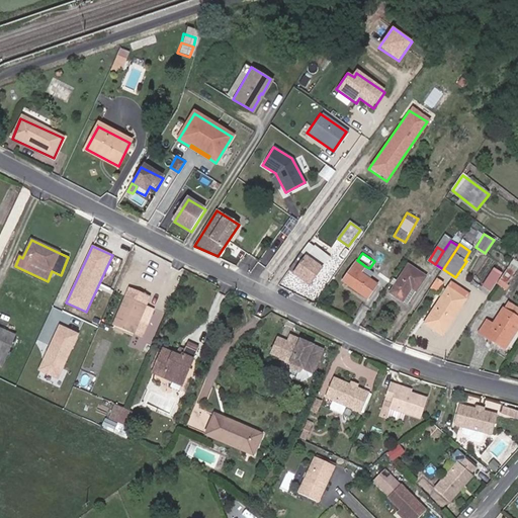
[(322,268),(301,254),(289,271),(310,285),(322,268)]
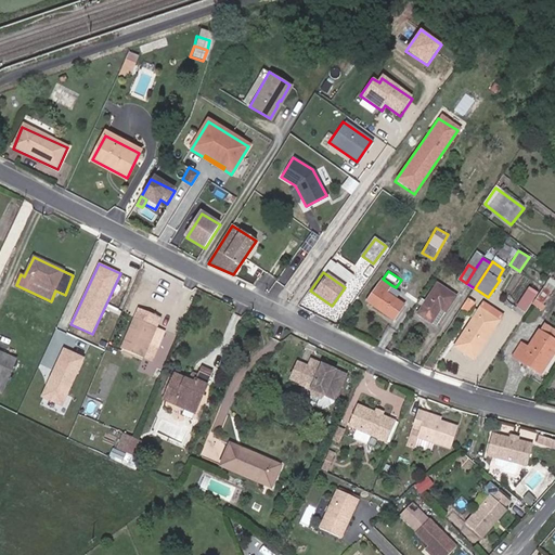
[(543,309),(554,287),(554,279),(550,275),(533,304),(543,309)]
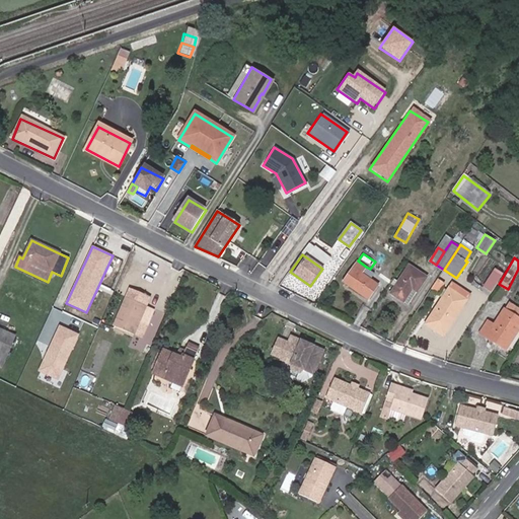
[(366,267),(358,261),(343,283),(368,299),(378,285),(361,273),(366,267)]
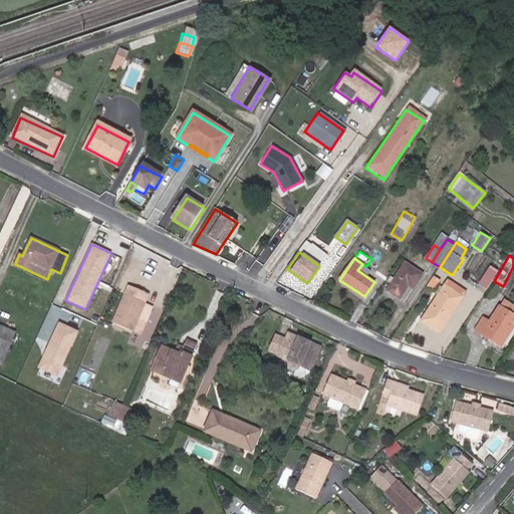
[(413,289),(423,275),(406,263),(388,291),(400,300),(409,286),(413,289)]
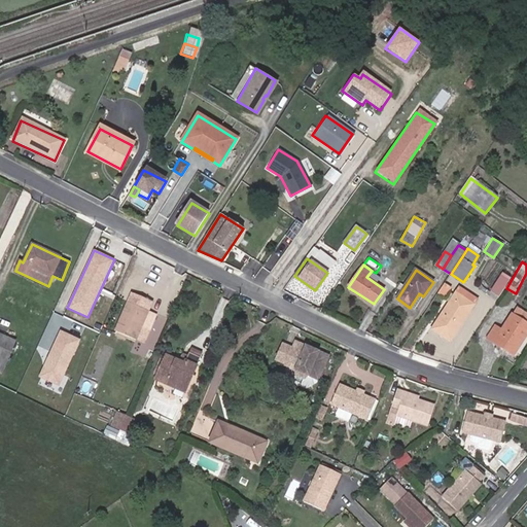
[(498,299),(510,281),(502,275),(490,293),(498,299)]
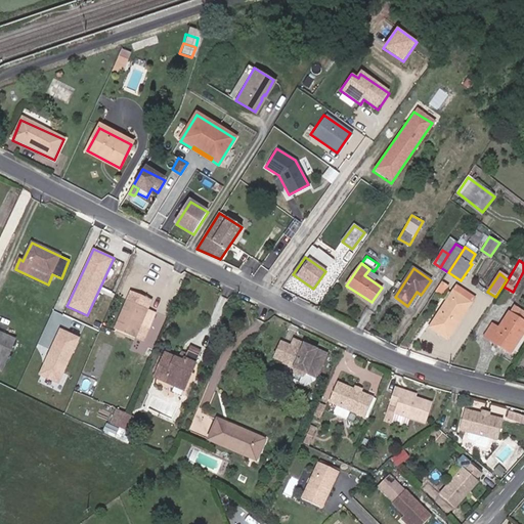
[(441,284),(436,292),(443,297),(448,289),(441,284)]
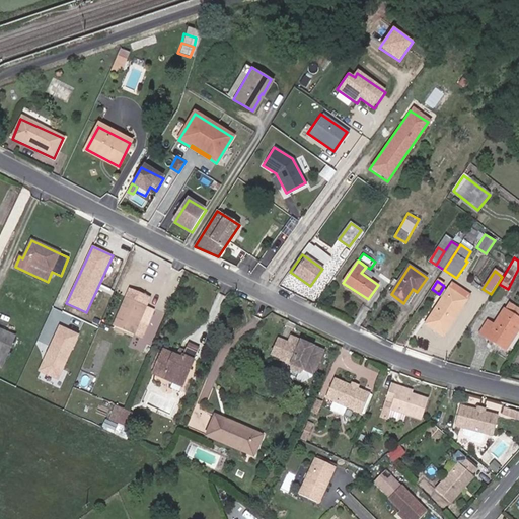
[(450,288),(468,300),(471,294),(453,283),(450,288)]
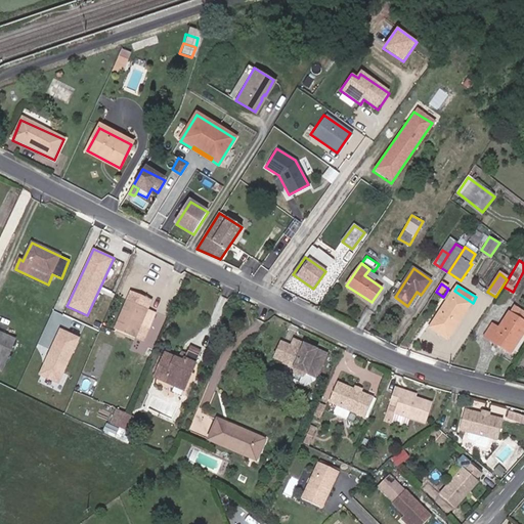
[(155,299),(132,289),(115,329),(136,338),(141,325),(149,329),(157,312),(149,309),(155,299)]
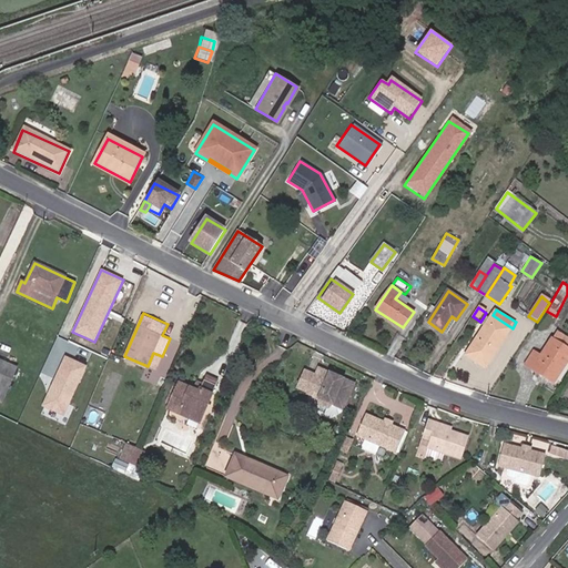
[(486,368),(513,328),(493,315),(466,356),(486,368)]
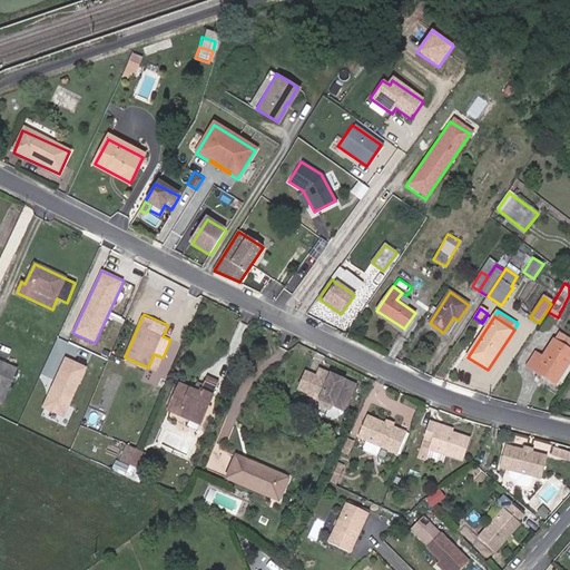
[(556,340),(569,349),(569,340),(559,334),(556,340)]
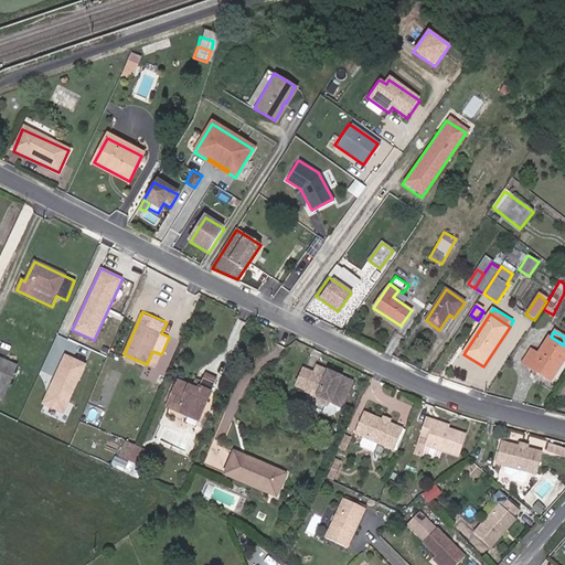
[(551,381),(564,358),(564,345),(551,337),(539,355),(532,351),(523,364),(551,381)]
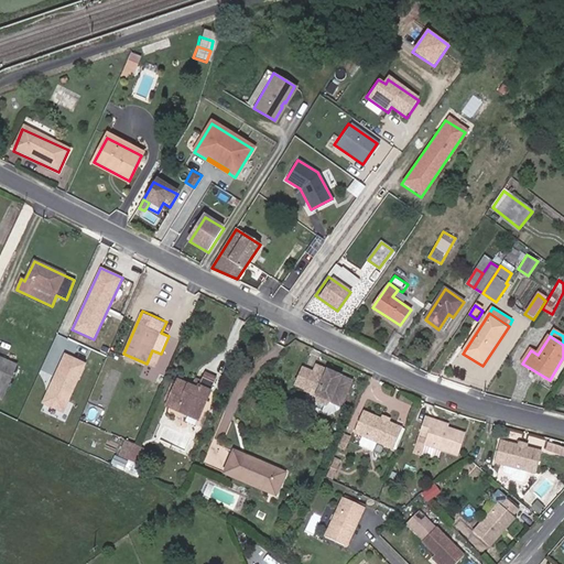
[(155,367),(161,354),(152,350),(147,364),(155,367)]
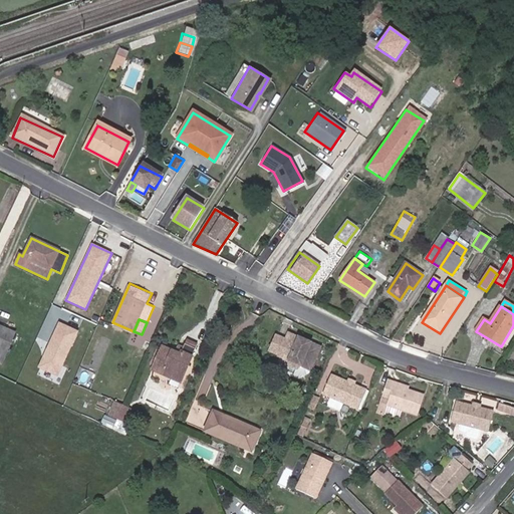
[(78,331),(58,322),(37,368),(57,376),(78,331)]
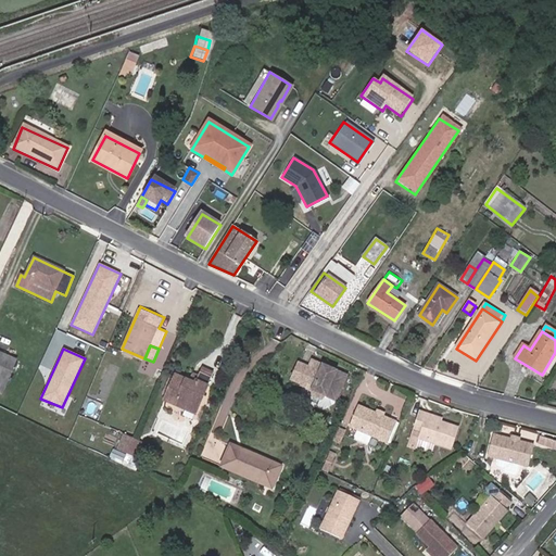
[(346,378),(312,362),(307,368),(299,365),(291,382),(300,387),(299,389),(311,393),(312,399),(319,402),(324,400),(336,404),(346,378)]
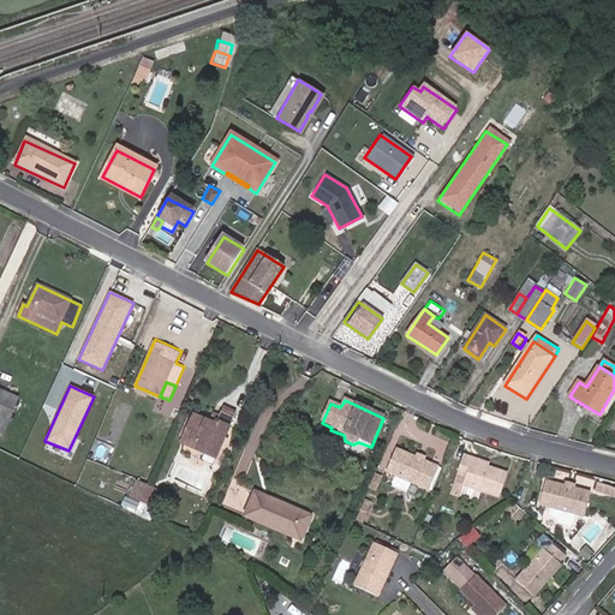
[(218,459),(237,412),(225,407),(218,424),(193,413),(181,445),(218,459)]
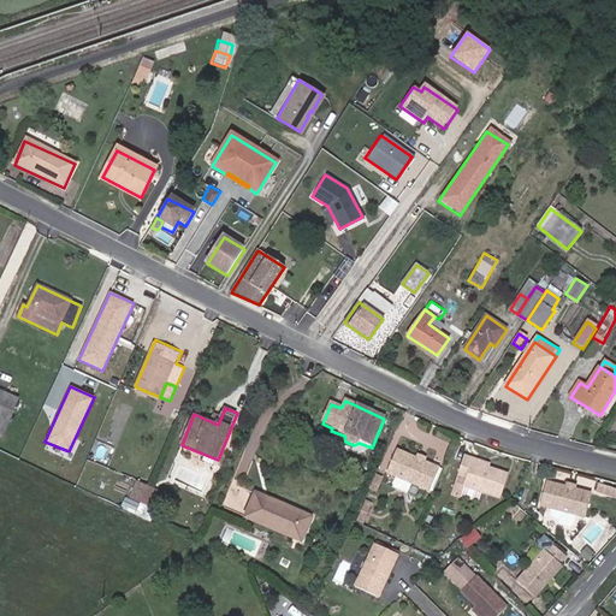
[(415,460),(396,451),(385,474),(428,493),(438,469),(422,463),(421,462),(415,460)]
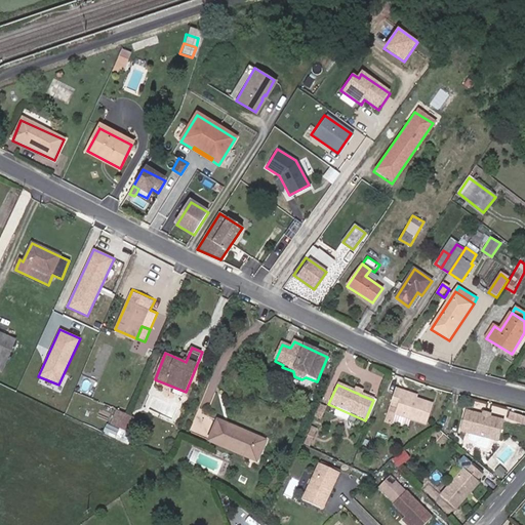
[(398,394),(399,391),(394,389),(390,404),(397,406),(395,414),(427,425),(433,404),(413,399),(398,394)]
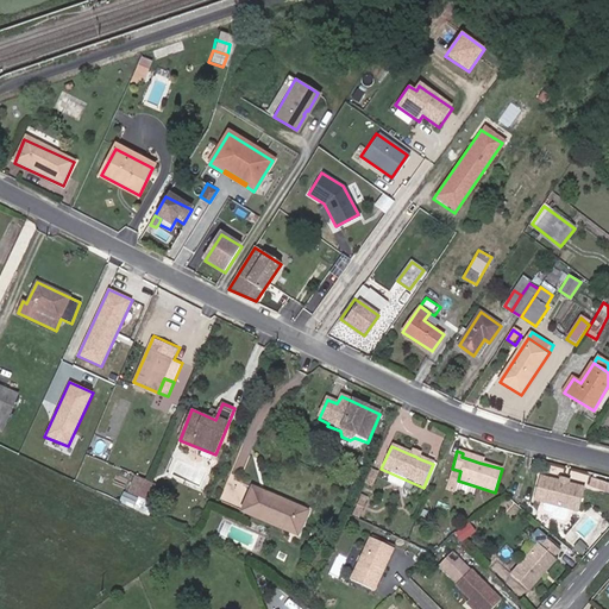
[(572,472),(570,482),(607,490),(608,482),(584,476),(584,475),(572,472)]
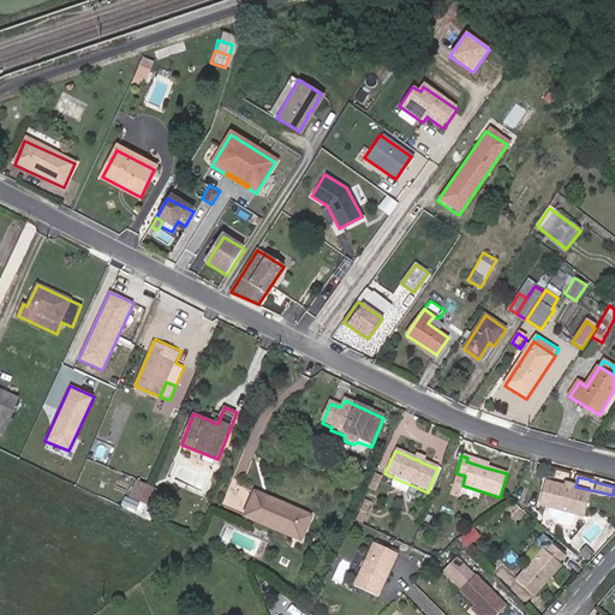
[(127,495),(150,505),(157,489),(135,479),(127,495)]
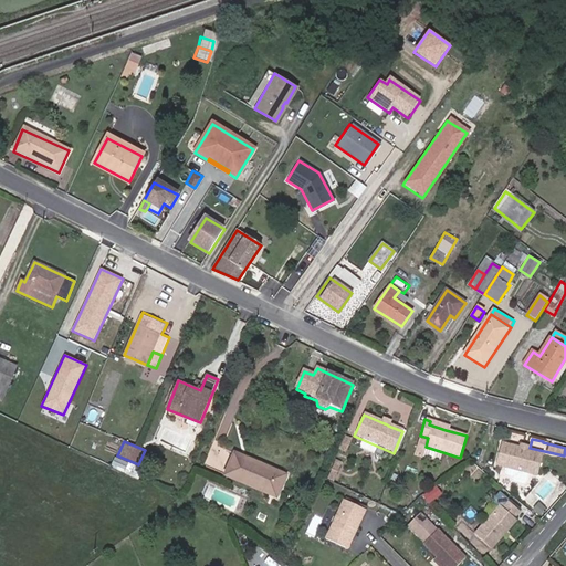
[(522,447),(502,441),(496,464),(538,474),(544,452),(528,449),(522,447)]
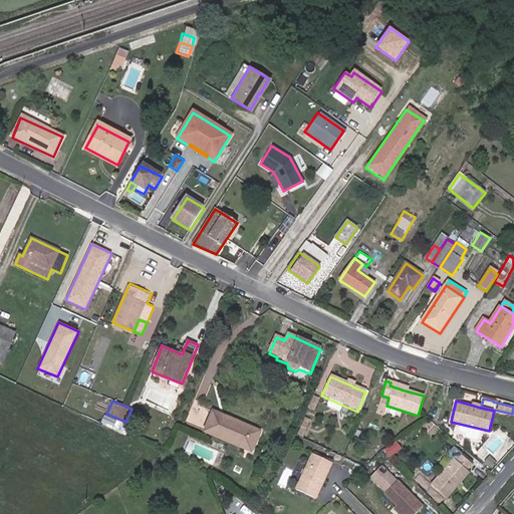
[(250,450),(258,432),(214,413),(206,431),(250,450)]
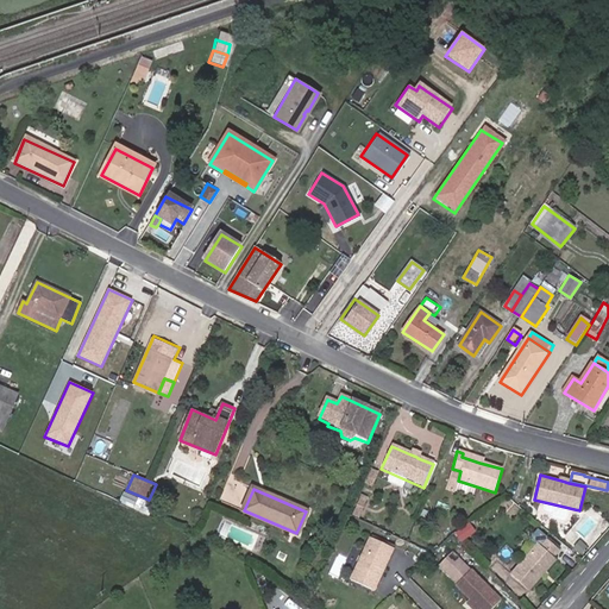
[(365,502),(359,498),(352,514),(358,516),(365,502)]
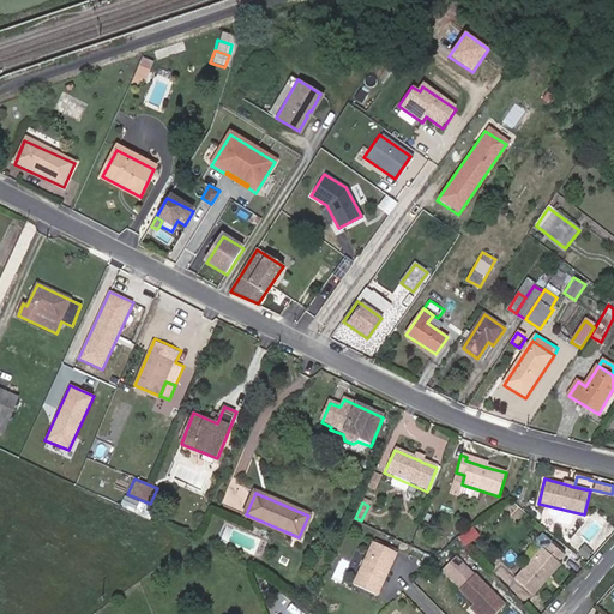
[(548,506),(545,516),(572,524),(575,513),(548,506)]
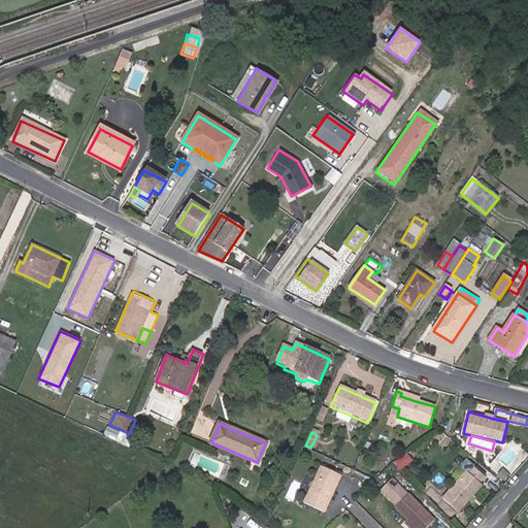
[(340,474),(320,465),(306,494),(327,503),(340,474)]
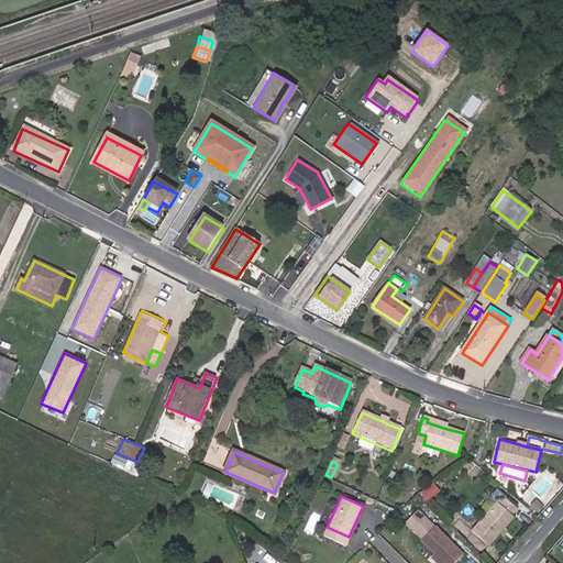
[(516,509),(504,498),(498,505),(496,503),(471,532),(487,548),(514,518),(510,516),(516,509)]
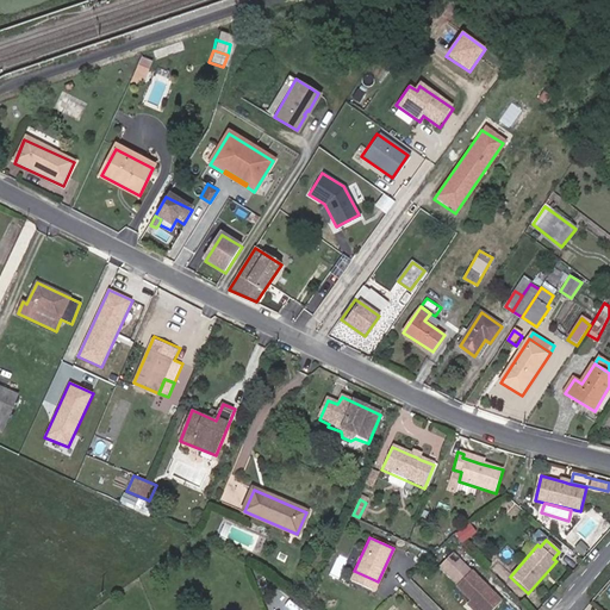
[(437,570),(443,576),(458,561),(452,555),(437,570)]
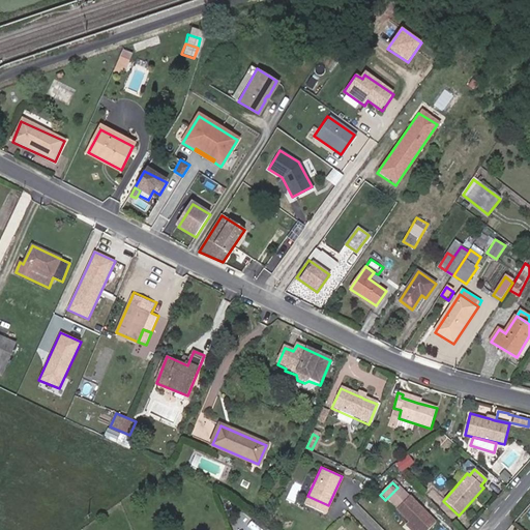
[(407,523),(414,529),(429,529),(435,524),(398,488),(385,500),(395,511),(407,523)]
